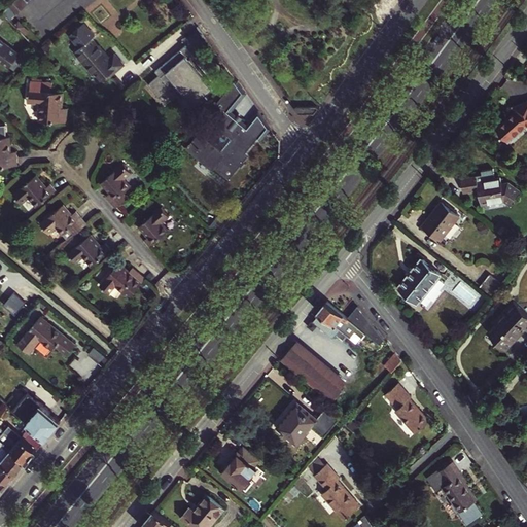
[(13,0),(2,11),(11,21),(18,14),(15,12),(26,3),(22,0),(13,0)]
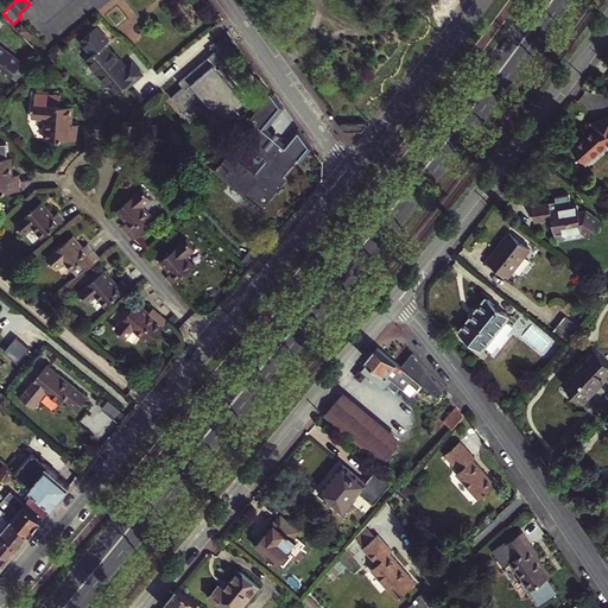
[(21,24),(17,27),(23,35),(27,30),(21,24)]
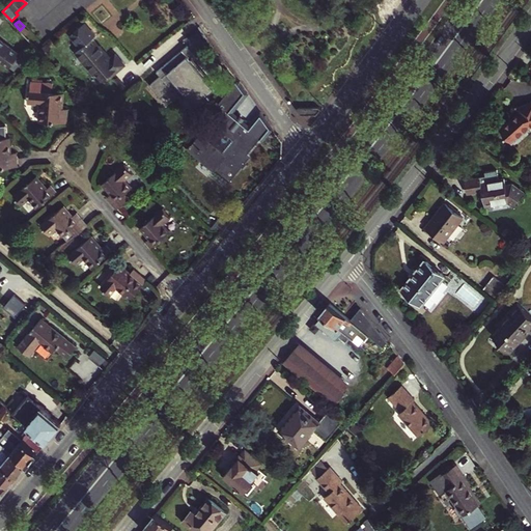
[(24,26),(20,30),(25,35),(29,31),(24,26)]
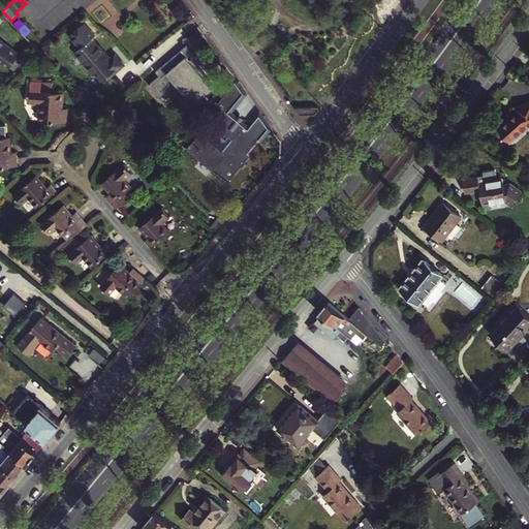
[(19,51),(0,36),(0,57),(9,64),(19,51)]
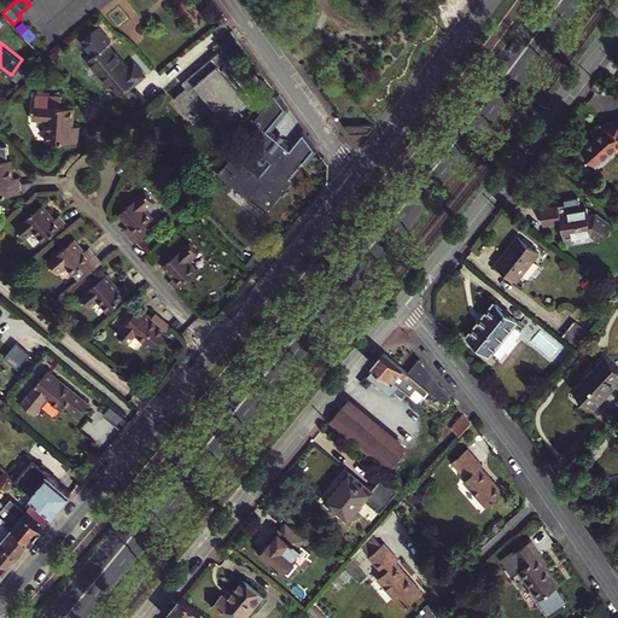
[(127,65),(106,42),(87,59),(109,85),(111,82),(120,92),(123,88),(124,91),(145,73),(134,60),(127,65)]
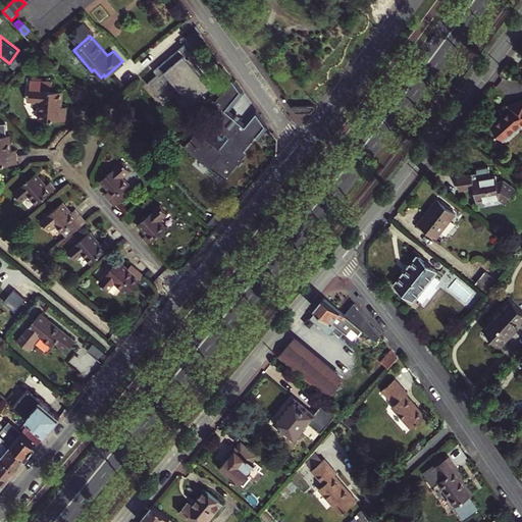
[(195,55),(184,43),(156,67),(160,71),(148,82),(159,95),(171,84),(178,92),(181,89),(195,104),(208,94),(205,91),(212,85),(190,59),(195,55)]
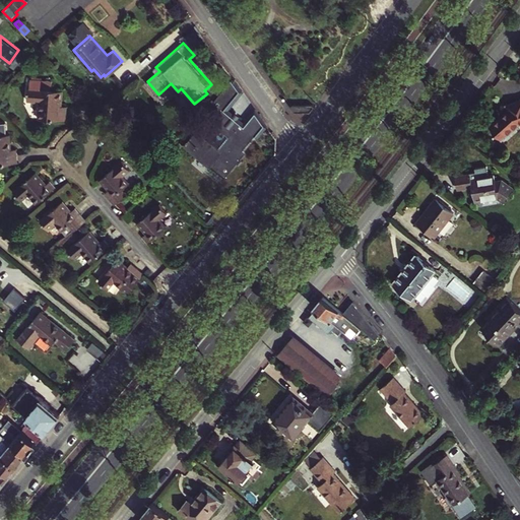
[(197,127),(187,139),(194,144),(192,146),(211,163),(212,160),(220,167),(226,159),(232,164),(244,148),(242,146),(255,129),(258,131),(265,122),(255,107),(245,119),(239,114),(237,116),(233,113),(235,111),(229,106),(242,89),(233,76),(209,105),(209,113),(197,119),(197,127)]
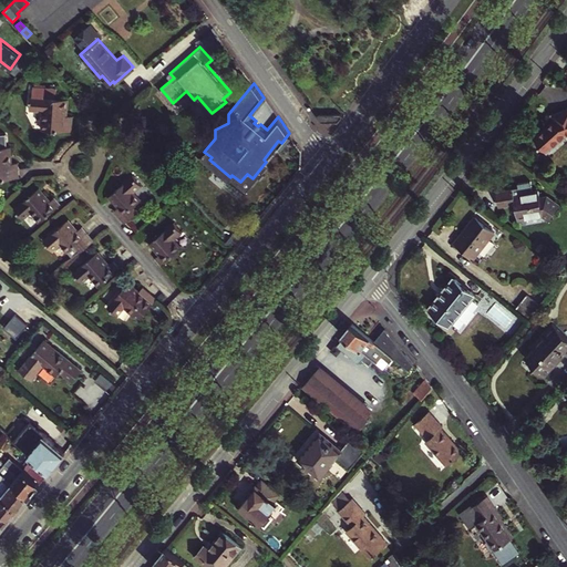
[(28,96),(27,96),(26,110),(39,110),(38,129),(69,130),(70,114),(63,114),(64,98),(52,96),(52,88),(29,86),(28,96)]
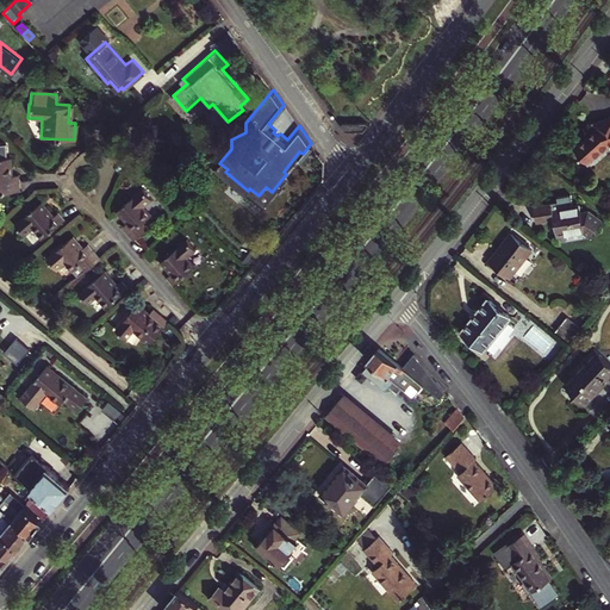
[(609,118),(595,123),(596,129),(573,145),(578,151),(576,154),(578,157),(580,155),(585,161),(609,143),(609,118)]
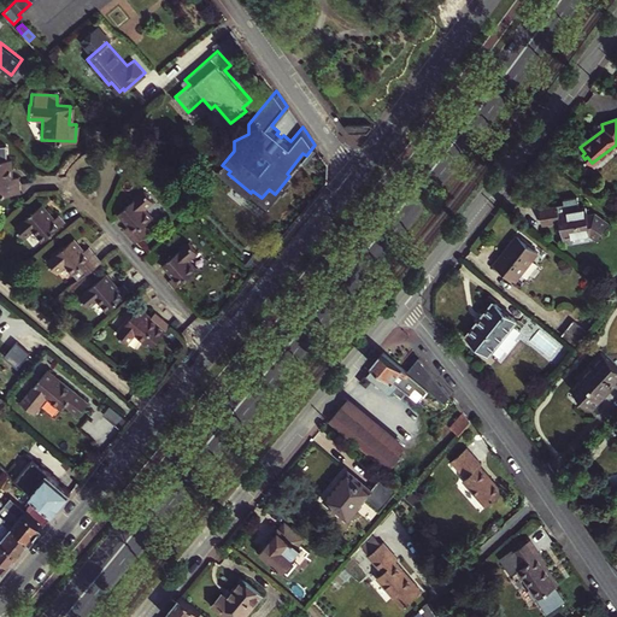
[(368,131),(372,124),(370,122),(348,122),(345,124),(350,131),(368,131)]
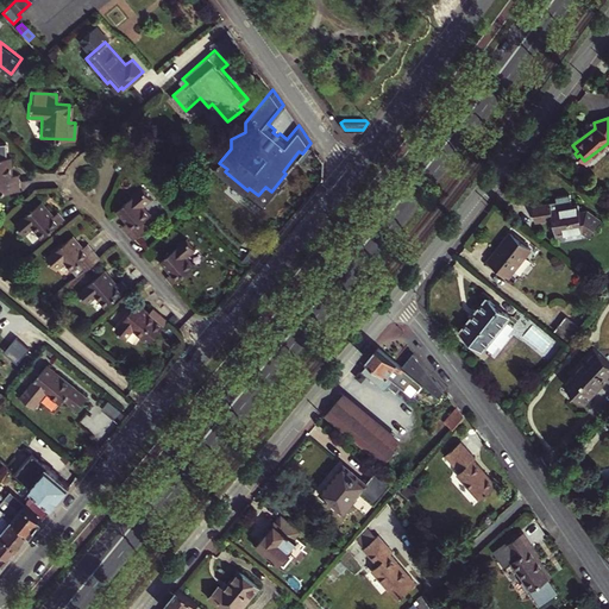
[(11,157),(0,158),(0,193),(22,190),(19,175),(13,175),(11,157)]
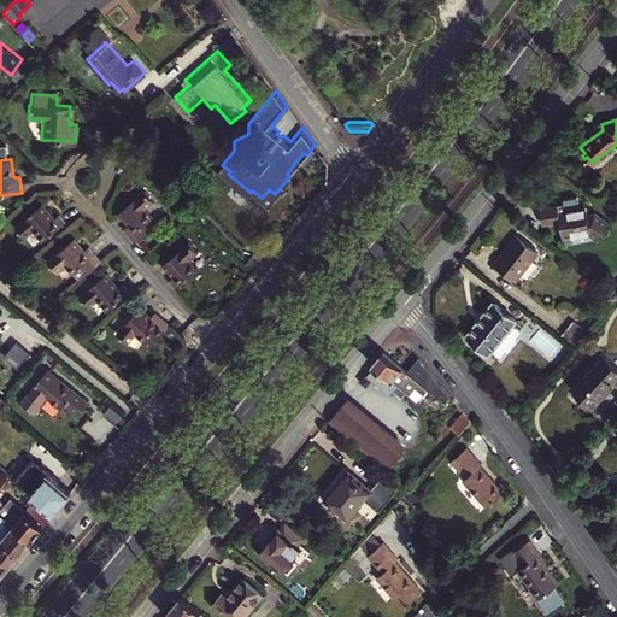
[(127,223),(123,227),(135,241),(150,229),(144,223),(152,216),(144,207),(151,200),(142,189),(117,212),(127,223)]
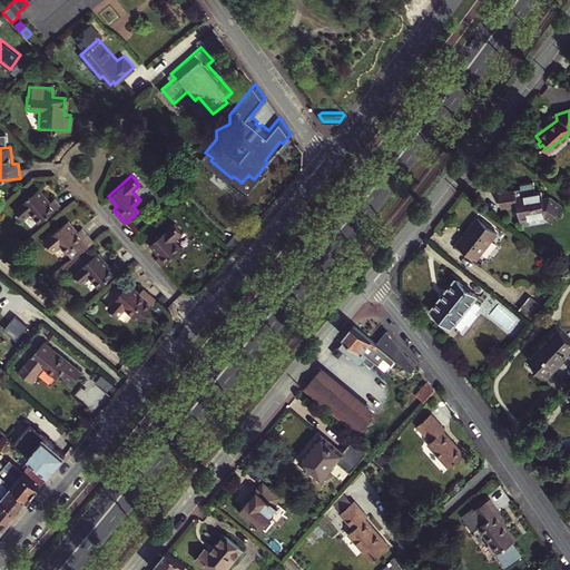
[(522,217),(547,213),(551,216),(562,203),(550,194),(542,195),(541,188),(537,189),(534,178),(522,180),(522,185),(517,186),(517,187),(499,190),(502,206),(519,203),(522,217)]
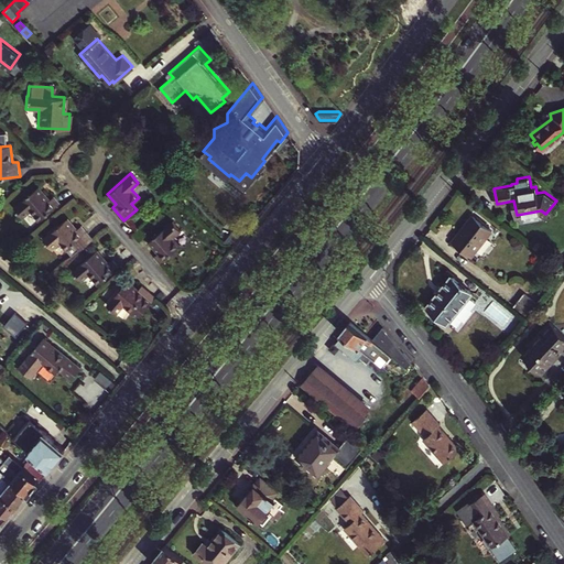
[(49,198),(39,186),(14,206),(22,216),(30,209),(39,219),(60,203),(53,195),(49,198)]
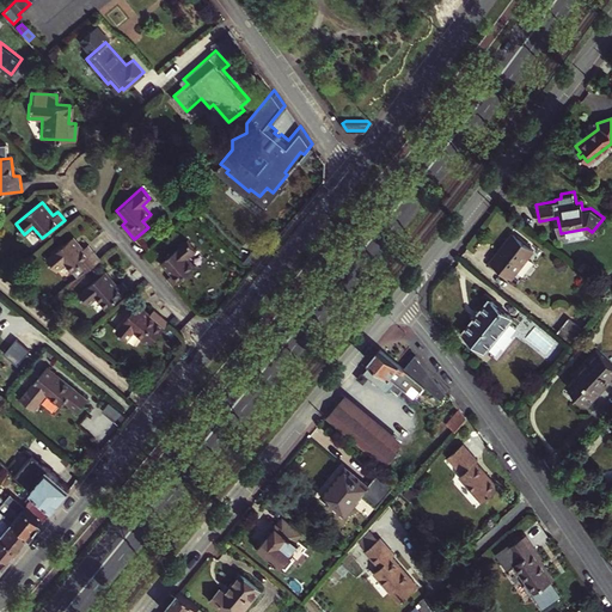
[(514,231),(491,261),(513,277),(536,249),(514,231)]
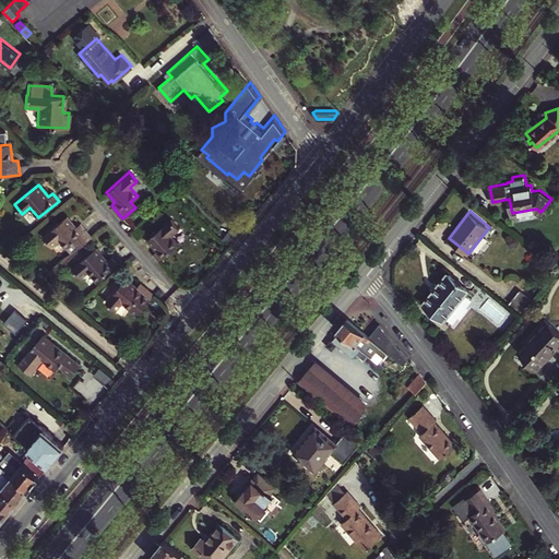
[(80,247),(93,236),(81,223),(76,226),(67,216),(45,236),(52,245),(59,238),(66,247),(73,240),(80,247)]
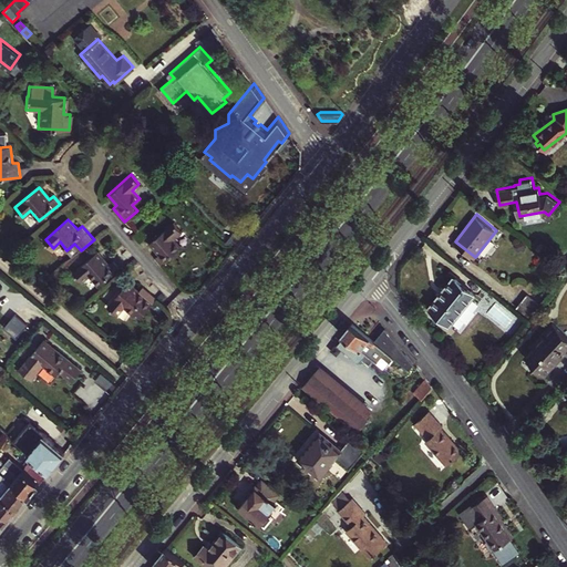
[(158,251),(153,256),(158,263),(181,244),(174,236),(182,230),(173,220),(150,241),(158,251)]
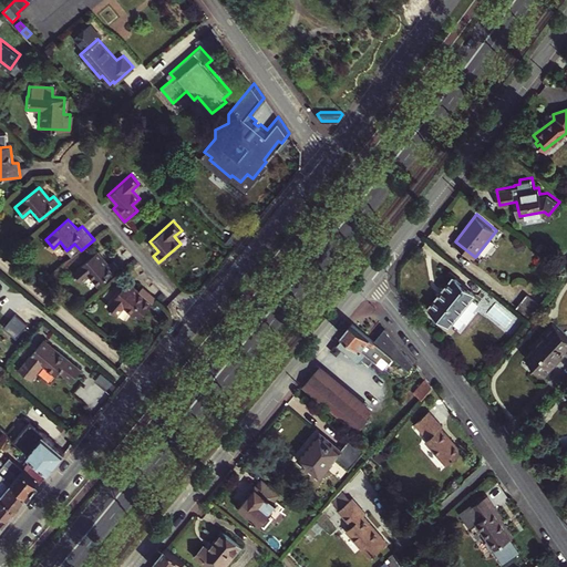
[(96,249),(72,270),(81,280),(89,274),(98,284),(117,266),(112,259),(107,263),(96,249)]
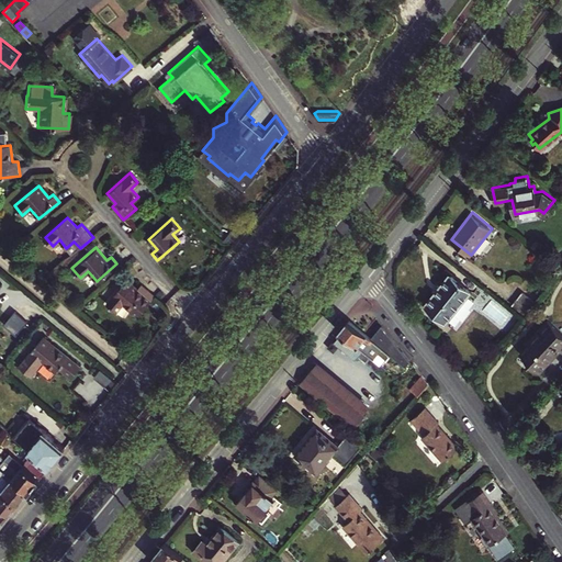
[(451,276),(426,305),(447,322),(449,318),(454,324),(461,316),(463,318),(472,307),(470,305),(475,300),(469,294),(471,292),(451,276)]
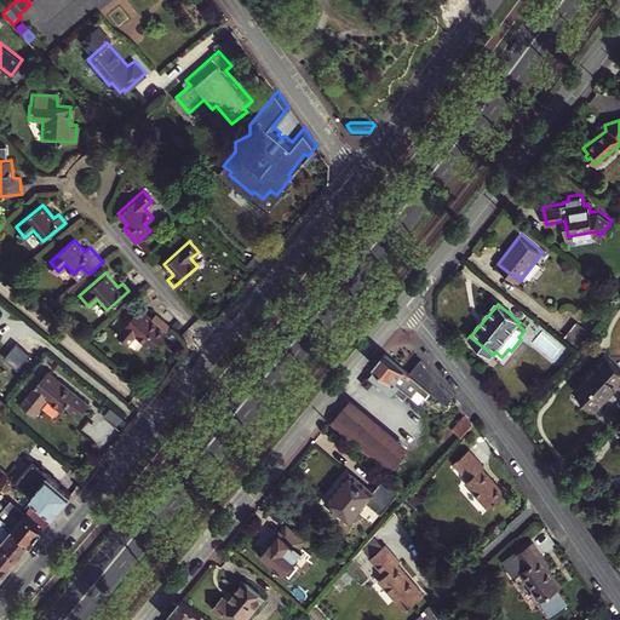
[(135,334),(151,348),(171,326),(155,313),(151,317),(139,308),(118,334),(128,343),(135,334)]
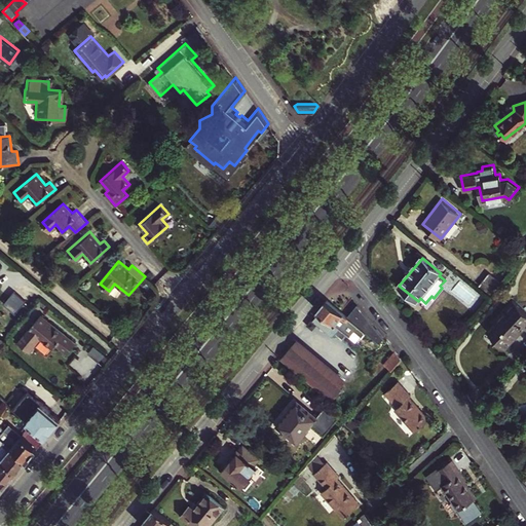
[(481,264),(470,277),(484,290),(495,275),(481,264)]
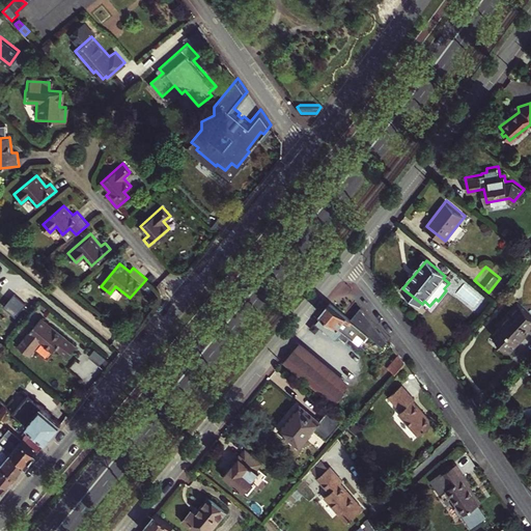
[(502,326),(494,334),(510,350),(529,330),(530,331),(530,313),(518,302),(509,310),(513,313),(502,326)]
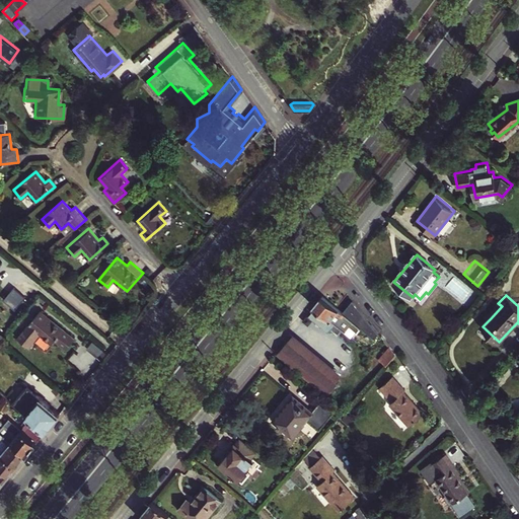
[(356,332),(357,334),(362,328),(343,312),(322,296),(314,306),(317,308),(337,324),(352,338),(356,332)]
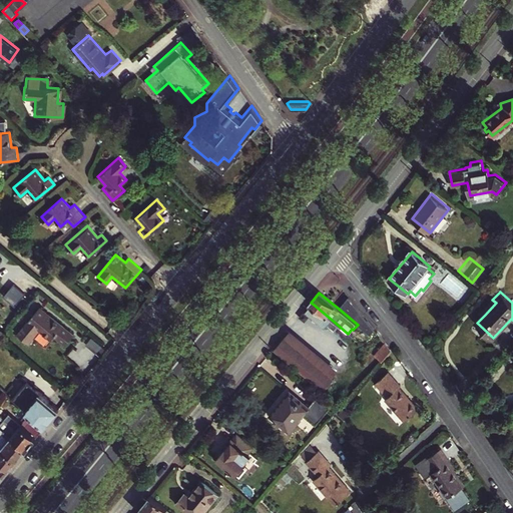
[(349,298),(339,309),(358,325),(370,335),(375,329),(349,298)]
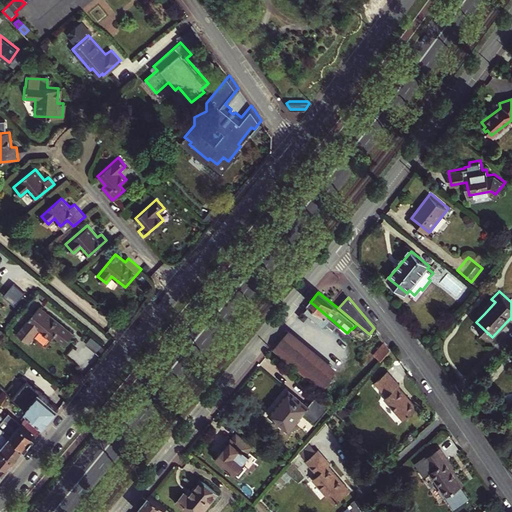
[(495,302),(491,299),(481,311),(484,314),(495,302)]
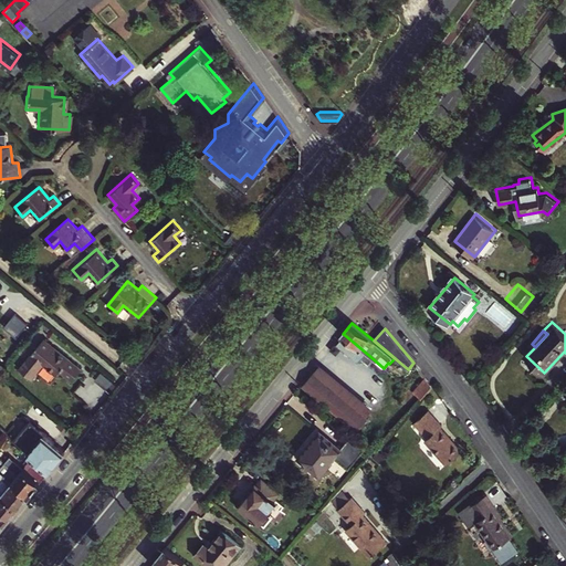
[(367,354),(346,336),(338,345),(360,362),(367,354)]
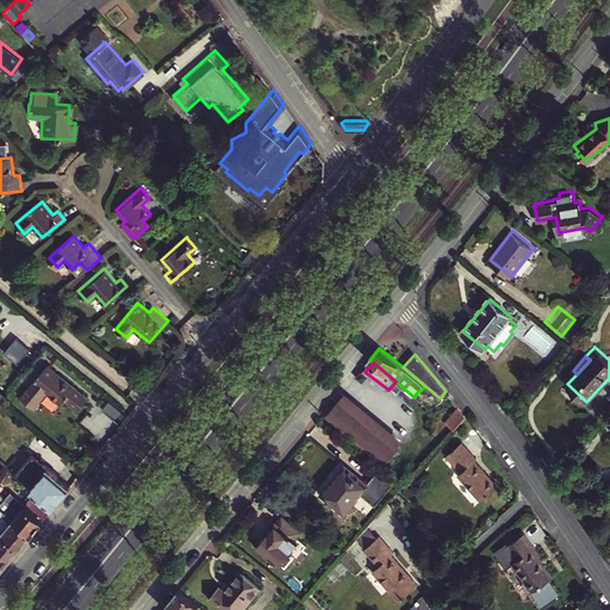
[(87,397),(47,363),(22,394),(35,404),(45,391),(60,403),(64,397),(78,408),(87,397)]
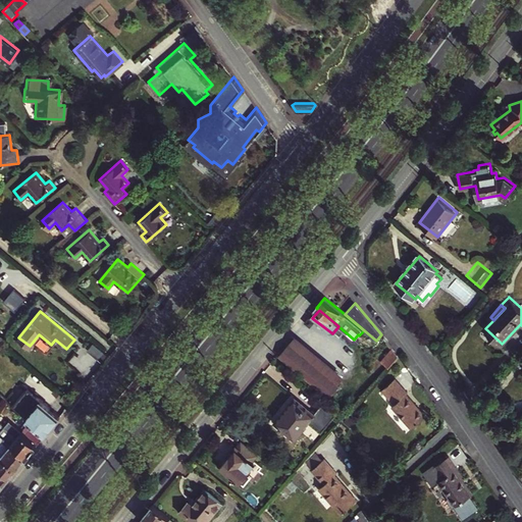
[(331,378),(321,390),(329,397),(340,385),(346,377),(322,358),(299,338),(292,347),(331,378)]
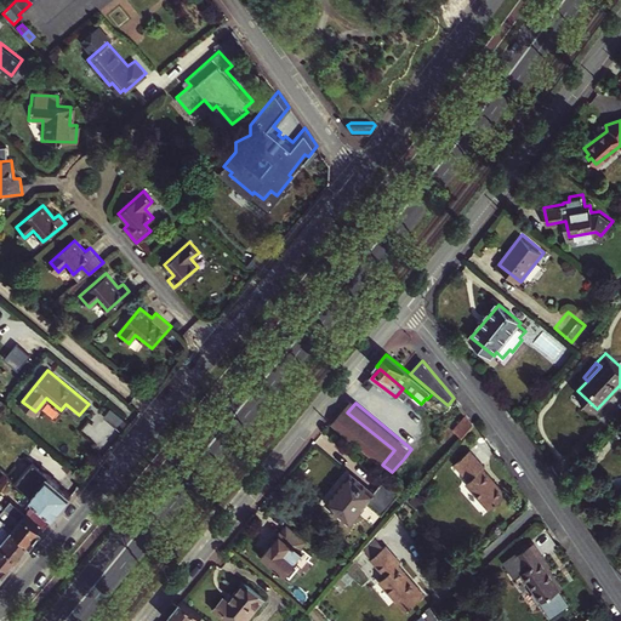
[(394,450),(347,412),(336,426),(382,465),(394,450)]
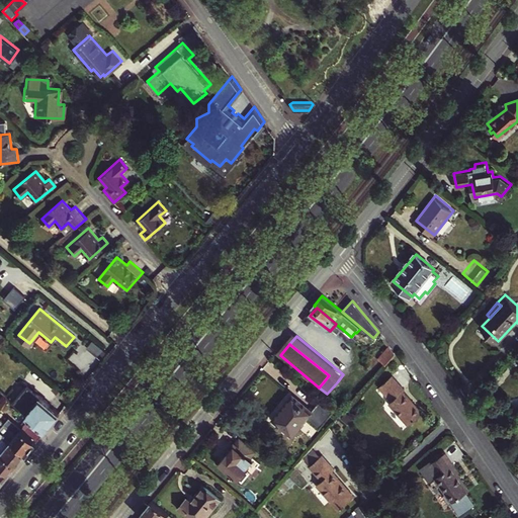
[(390,346),(378,359),(385,365),(396,354),(390,346)]
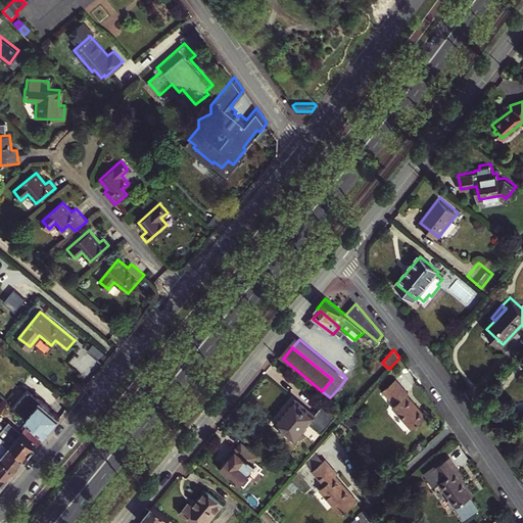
[(396,408),(394,410),(414,431),(428,419),(408,396),(410,395),(397,382),(384,394),(396,408)]
